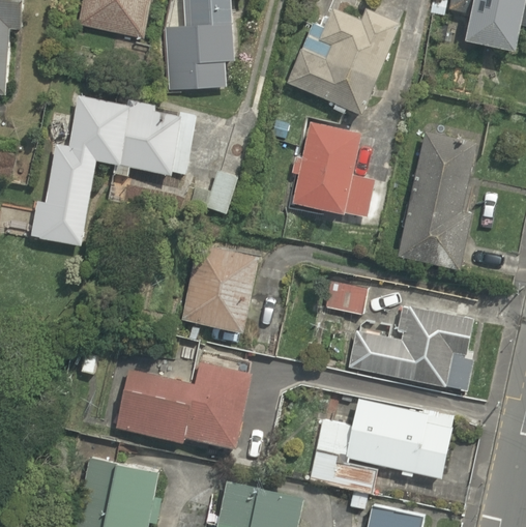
[(0,0),(0,94),(4,94),(8,26),(17,27),(18,0),(0,0)]
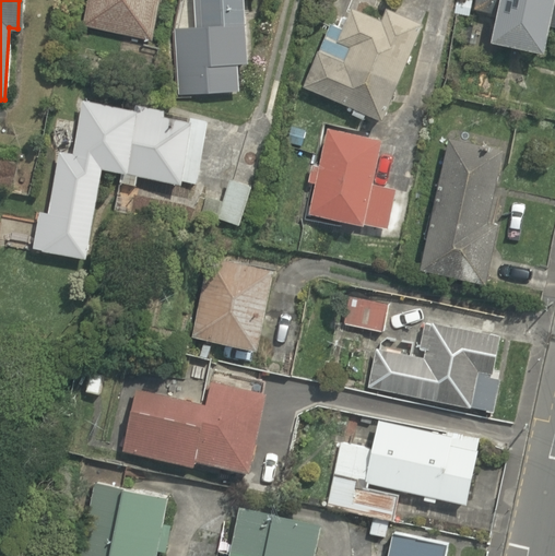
[(86,0),(83,25),(153,36),(157,0),(86,0)]
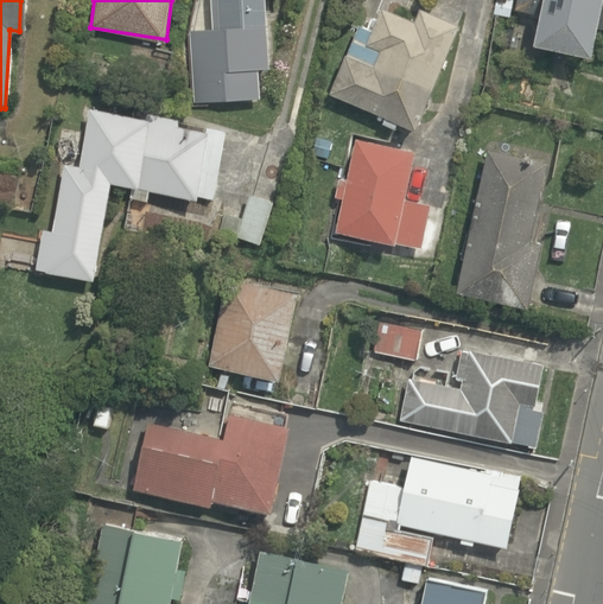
[(222,0),(230,80),(270,76),(262,0),(222,0)]
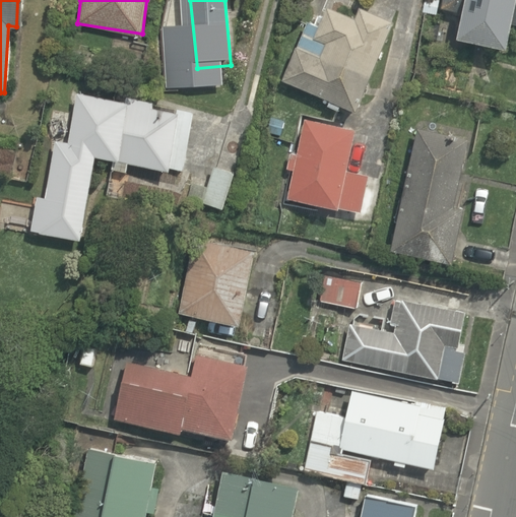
[(515,0),(453,0),(448,40),(503,48),(507,22),(515,23),(515,0)]
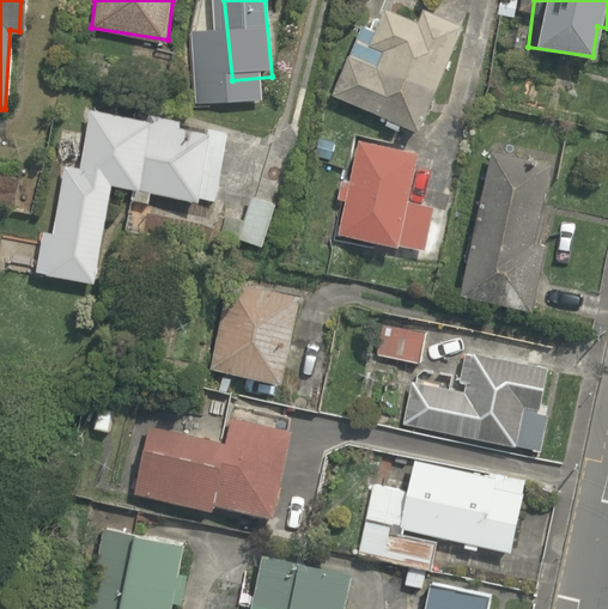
[(461,37),(384,6),(369,44),(383,50),(375,71),(351,60),(330,110),(417,145),(461,37)]
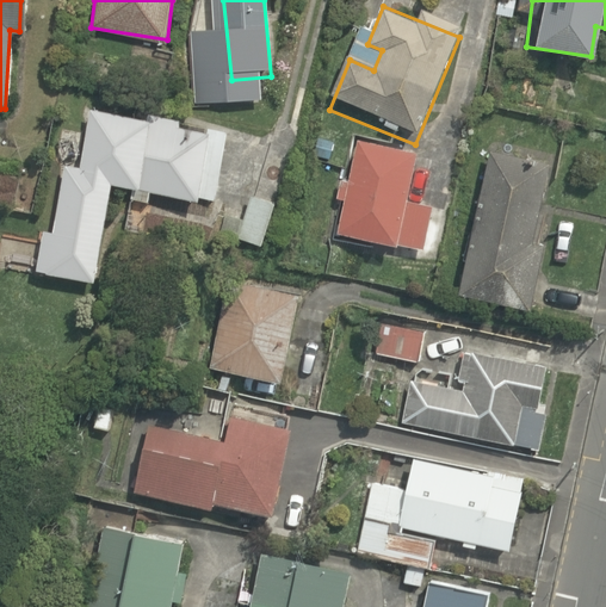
[(218,209),(232,132),(68,104),(38,276),(93,285),(110,190),(218,209)]
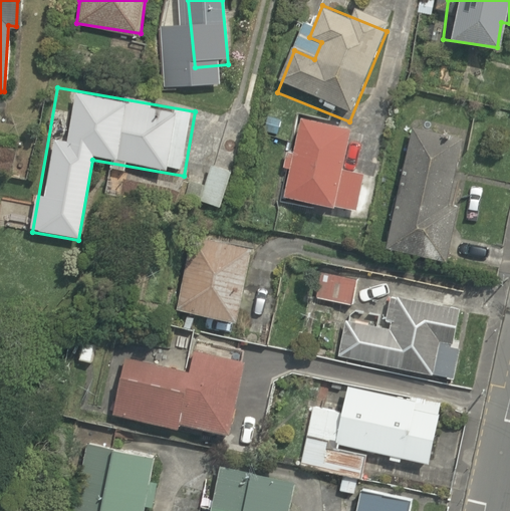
[(342,168),(350,129),(297,117),(280,198),(356,214),(365,173),(342,168)]
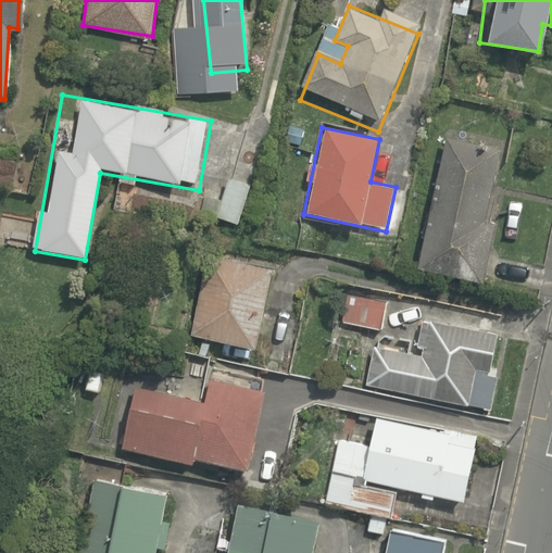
[(483,216),(497,151),(442,139),(415,263),(483,278),(496,220),(483,216)]
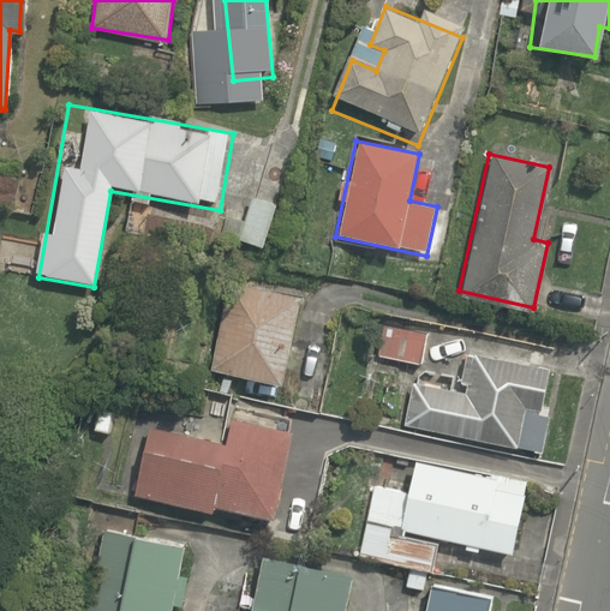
[(279,197),(256,190),(241,240),(264,246),(279,197)]
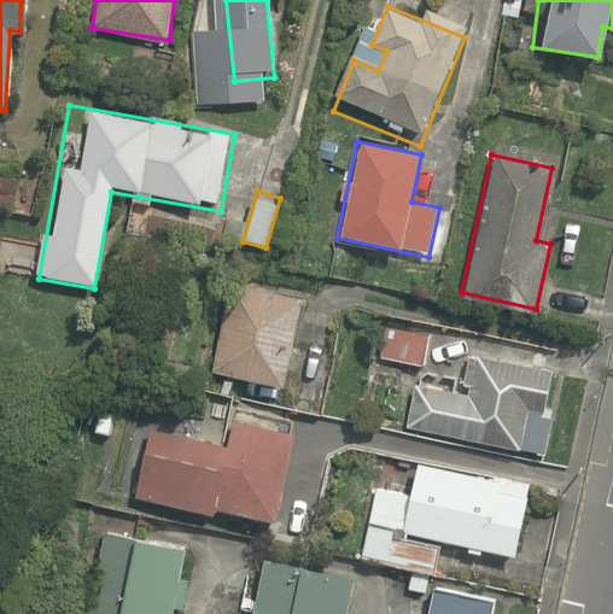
[(278,386),(299,298),(226,280),(204,368),(278,386)]
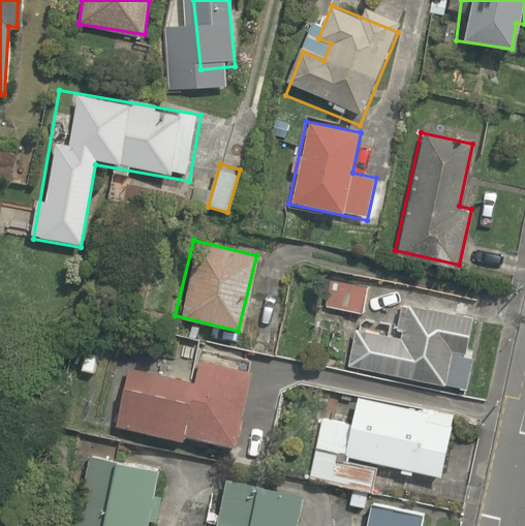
[(368,288),(327,280),(320,309),(363,317),(368,288)]
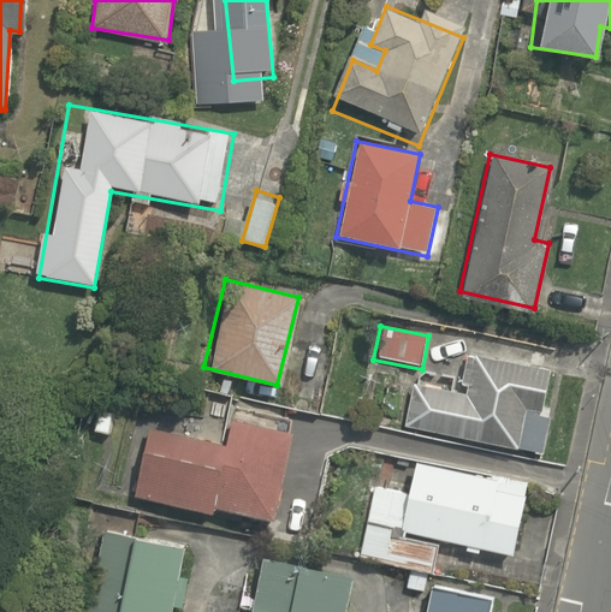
[(558,372),(469,355),(463,388),(414,379),(405,425),(541,452),(558,372)]
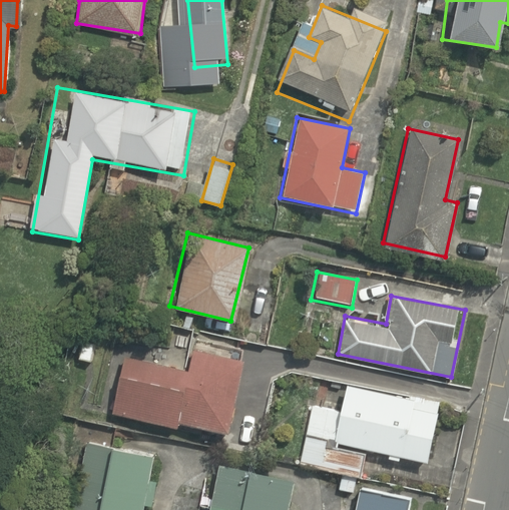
[(243,354),(196,345),(191,371),(125,359),(114,418),(228,438),(243,354)]
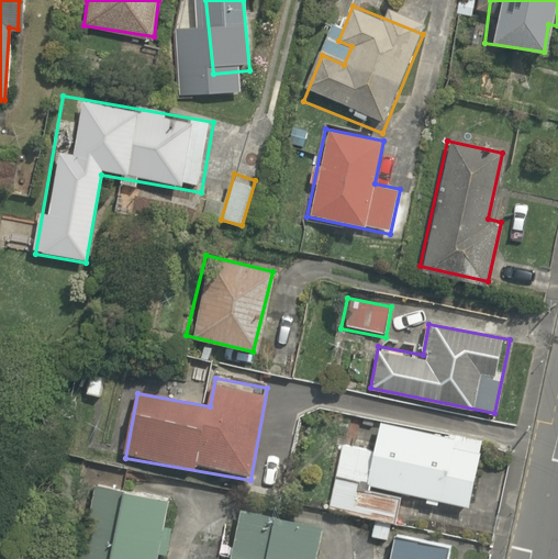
[(375,450),(342,445),(331,511),(398,522),(402,494),(468,506),(480,439),(380,421),(375,450)]
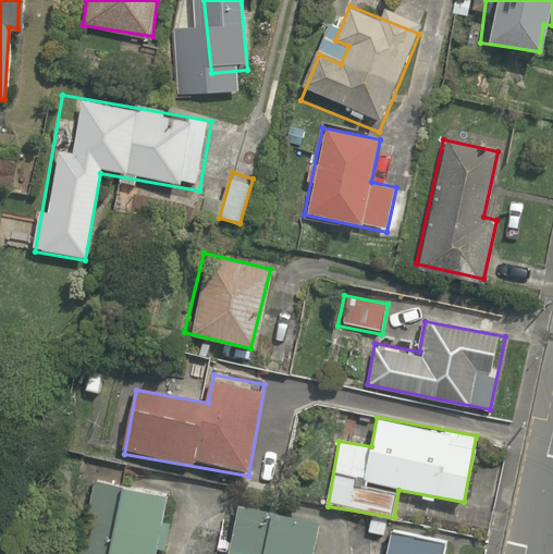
[(156,553),(168,494),(94,480),(80,553),(156,553)]
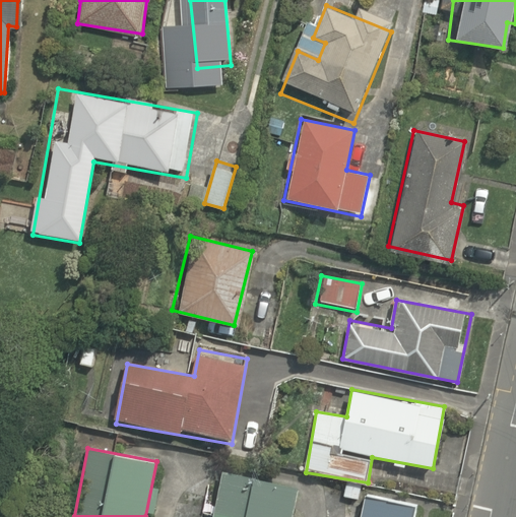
[(291,516),(296,486),(220,473),(212,516),(291,516)]
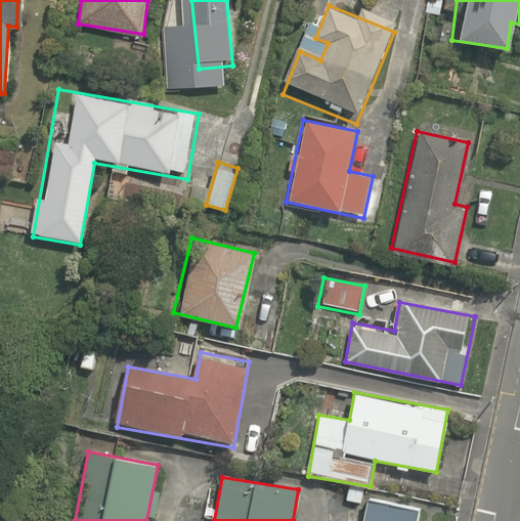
[(420,520),(422,513),(367,501),(363,520),(420,520)]
